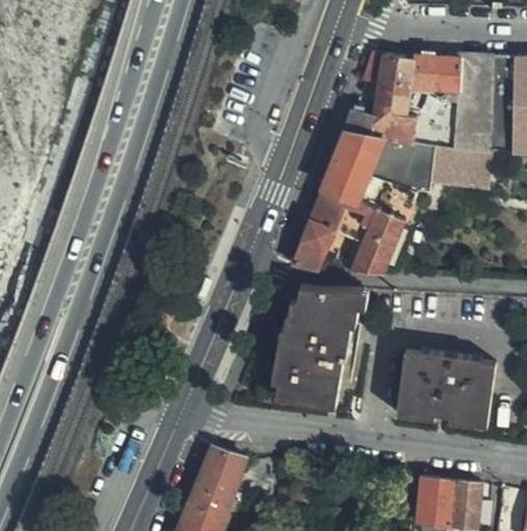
[(433,147),(455,148),(457,91),(438,90),(438,76),(433,75),(435,57),(417,56),(413,60),(371,53),(370,55),(365,71),(378,72),(376,82),(409,89),(406,102),(404,116),(415,117),(412,142),(433,147)]
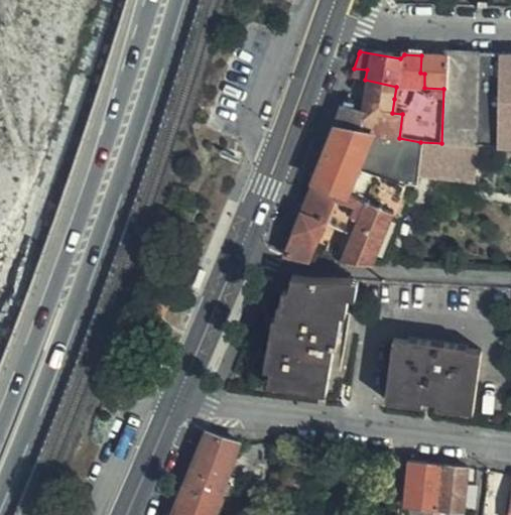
[(475,146),(477,55),(444,54),(444,57),(443,89),(441,143),(475,146)]
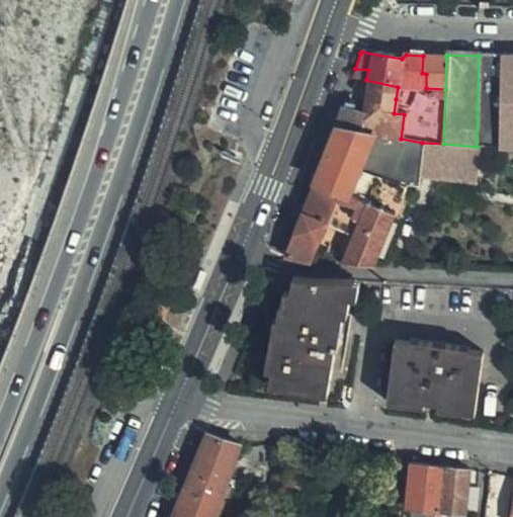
[(426,88),(445,89),(446,58),(423,56),(422,73),(426,74),(426,88)]
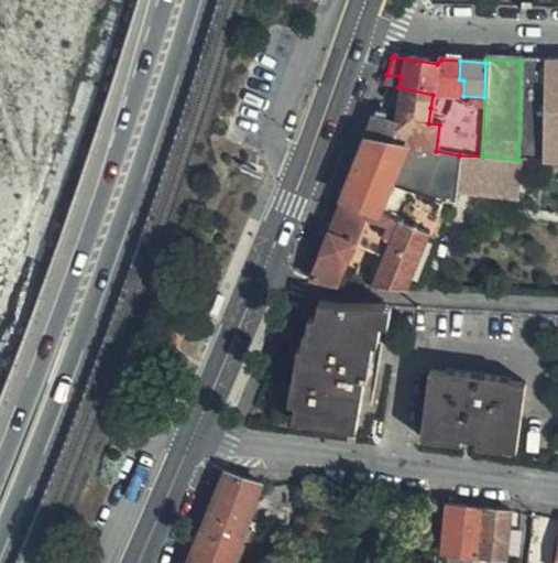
[(557,162),(557,61),(521,61),(518,160),(521,160),(547,161),(557,162)]
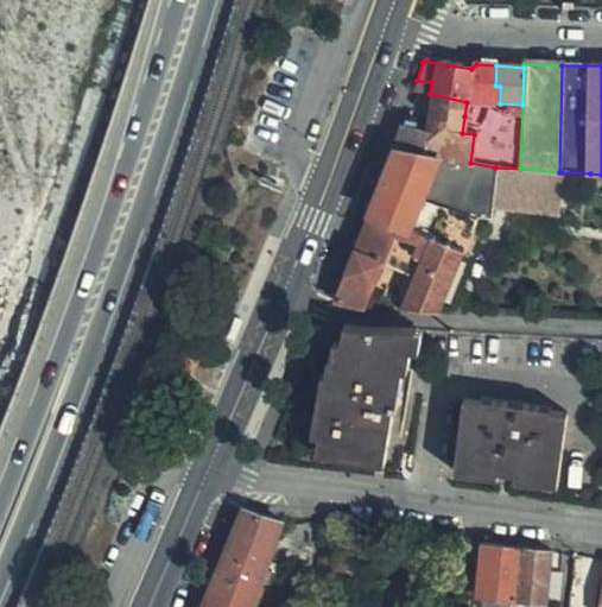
[(432,82),(417,81),(409,106),(429,111),(430,94),(432,82)]
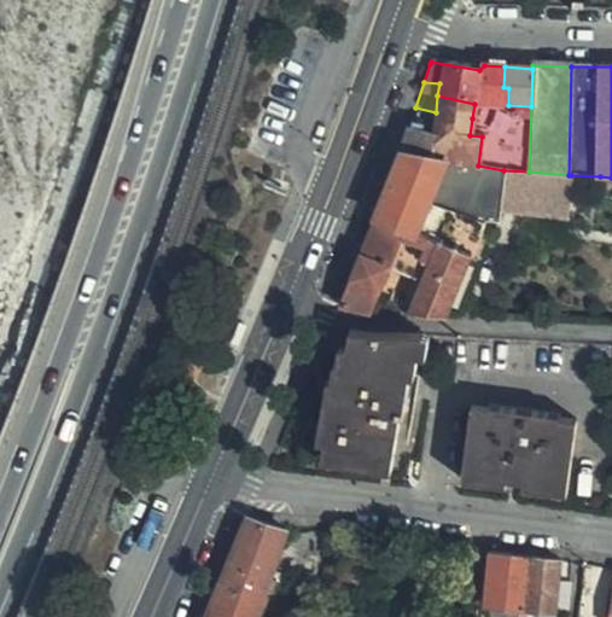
[(474,104),(437,95),(436,112),(472,118),(474,104)]
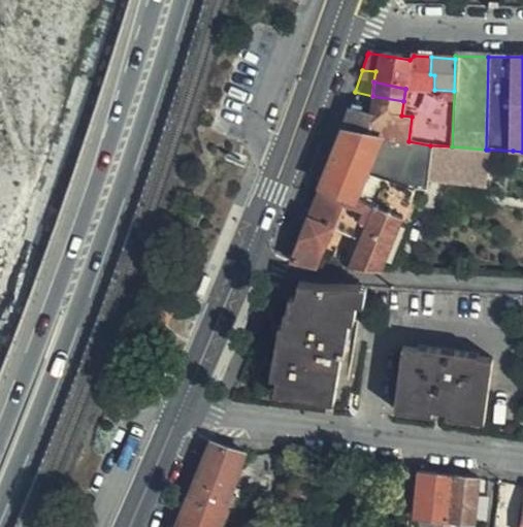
[(372,96),(355,92),(351,105),(339,130),(365,134),(372,96)]
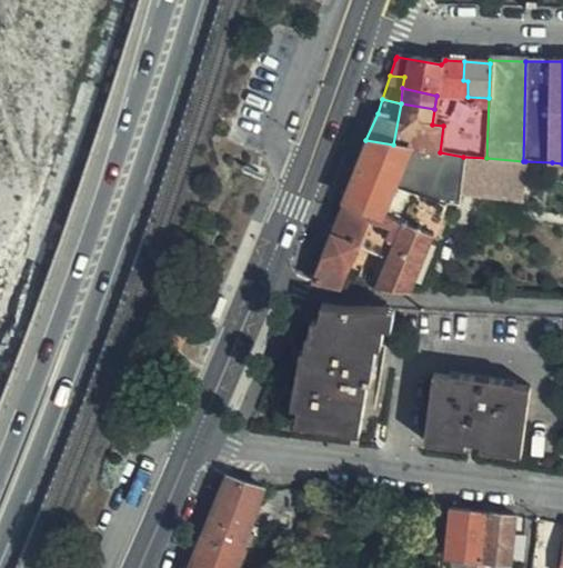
[(432,125),(434,109),(401,103),(393,145),(440,152),(443,126),(432,125)]
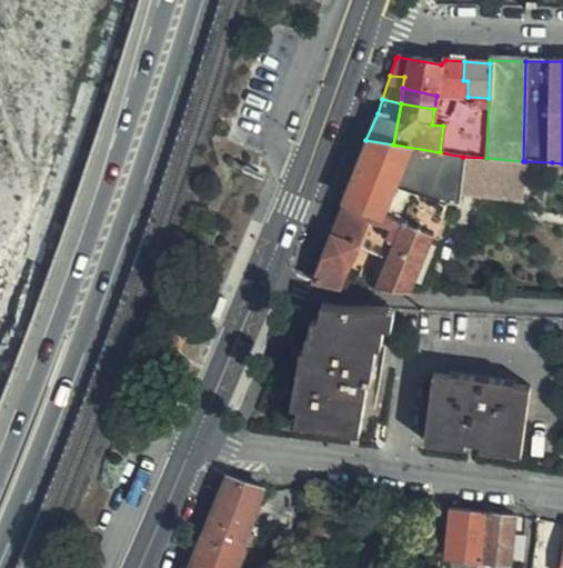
[(525,161),(523,161),(486,158),(463,157),(440,152),(393,145),(365,140),(348,182),(309,285),(338,290),(344,276),(370,288),(409,292),(444,207),(459,207),(459,193),(521,202),(525,161)]
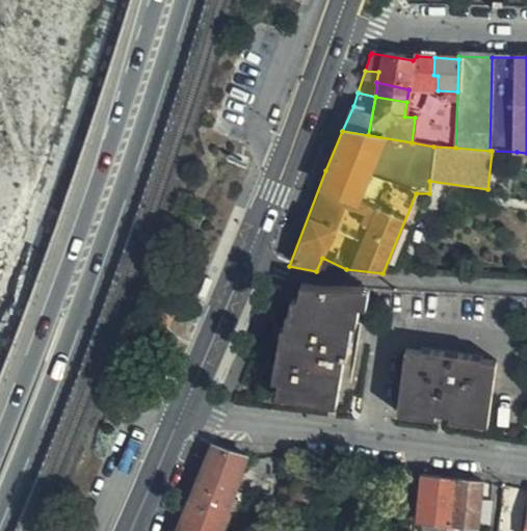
[(318,289),(298,287),(296,301),(289,300),(286,315),(285,315),(283,329),(279,328),(270,382),(277,382),(274,397),(334,407),(344,351),(346,351),(349,325),(354,326),(358,308),(365,309),(367,292),(318,289)]
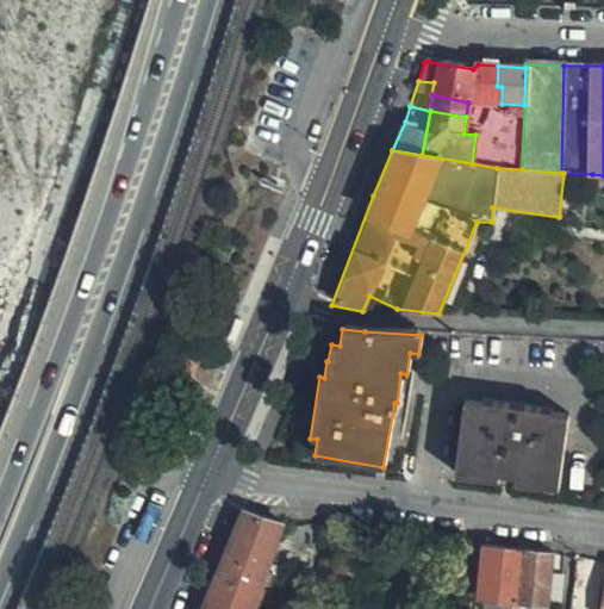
[(556,490),(566,416),(548,415),(548,411),(480,402),(480,405),(461,404),(453,476),(496,482),(497,474),(515,476),(514,484),(556,490)]
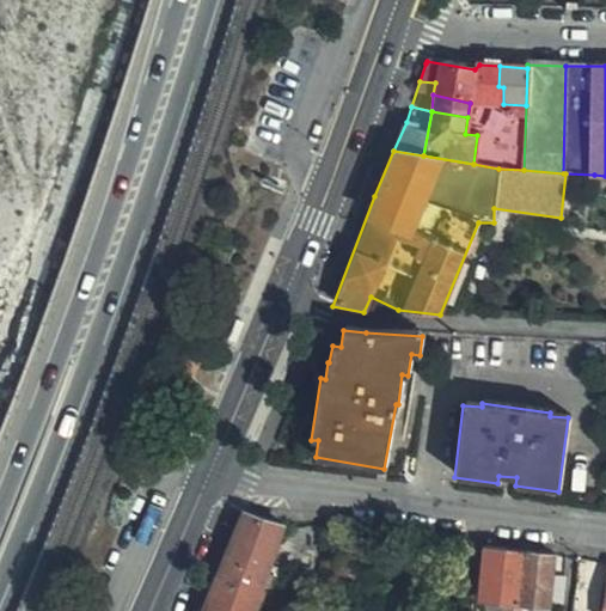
[(280,527),(245,515),(242,515),(240,518),(233,537),(271,553),(280,527)]
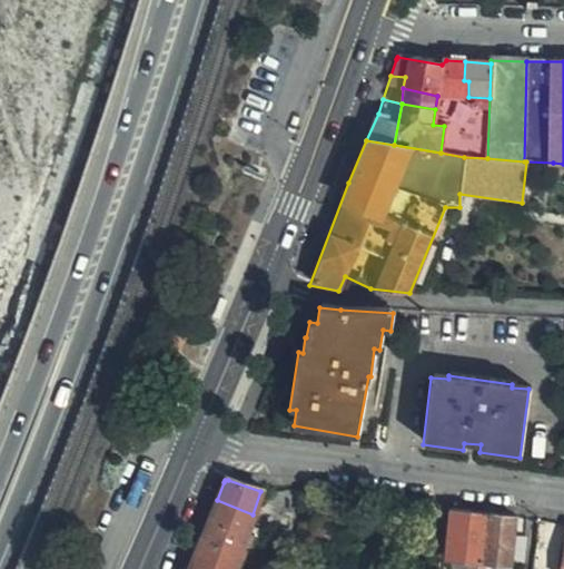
[(217,500),(208,521),(245,537),(249,525),(253,514),(217,500)]
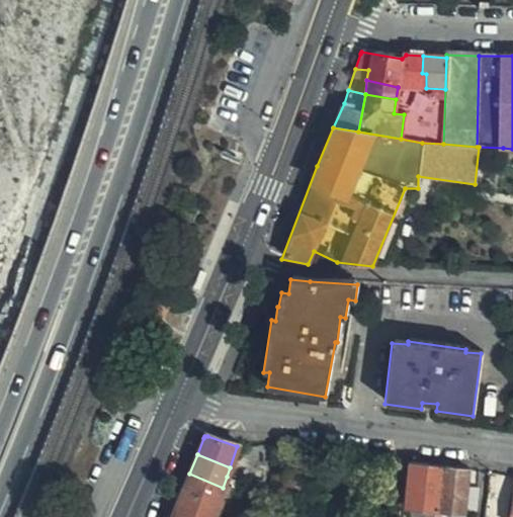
[(420,465),(409,464),(404,508),(438,513),(442,468),(420,465)]
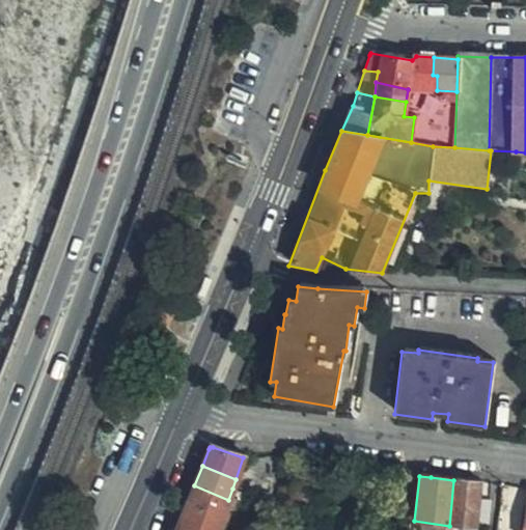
[(474,529),(478,483),(453,480),(449,526),(474,529)]
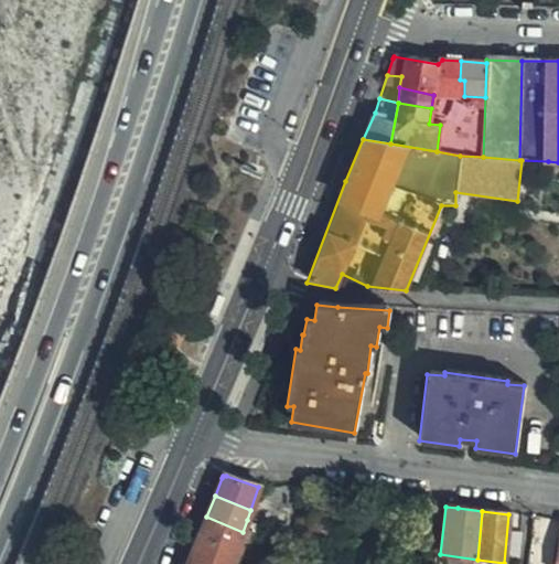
[(254,563),(258,554),(237,547),(243,532),(206,517),(194,546),(186,563),(254,563)]
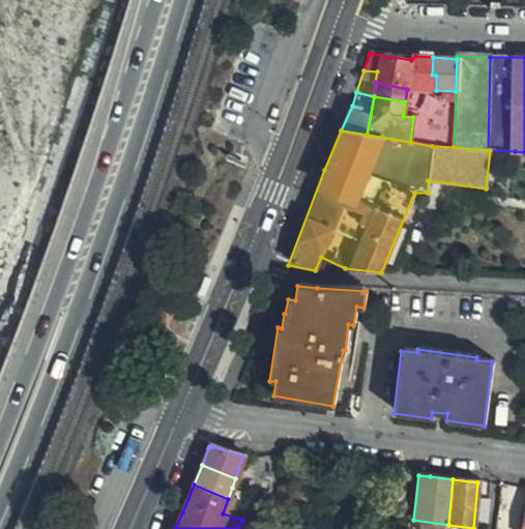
[(228,499),(248,506),(252,493),(232,488),(228,499)]
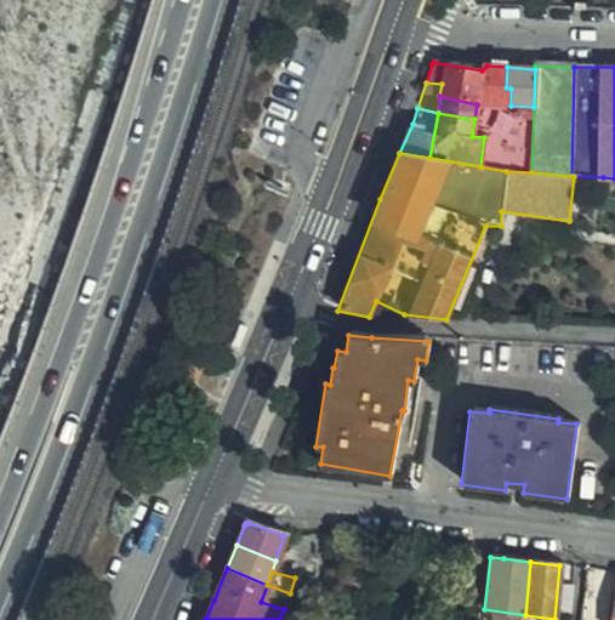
[(261,602),(284,609),(290,593),(267,585),(261,602)]
